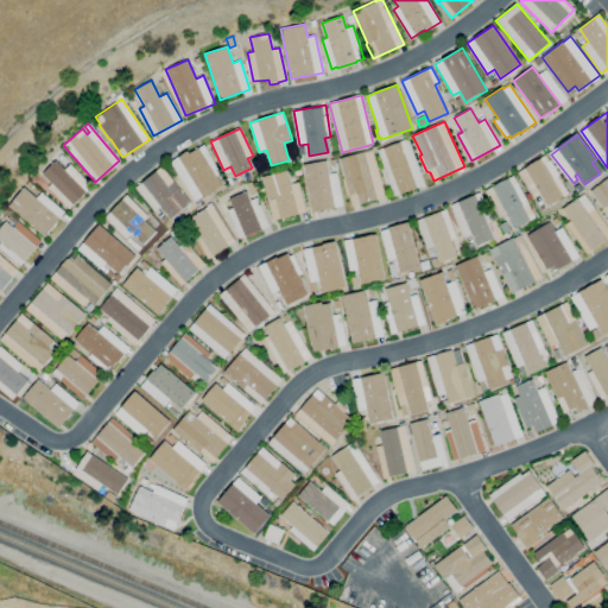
[(394,196),(378,150),(409,139),(425,184),(394,196)]
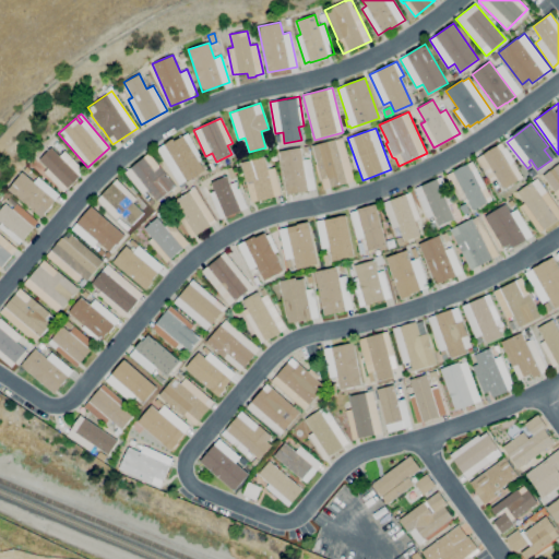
[(179,185),(157,149),(173,139),(174,141),(182,135),(185,139),(189,135),(203,159),(200,162),(205,170),(187,181),(186,180),(179,185)]
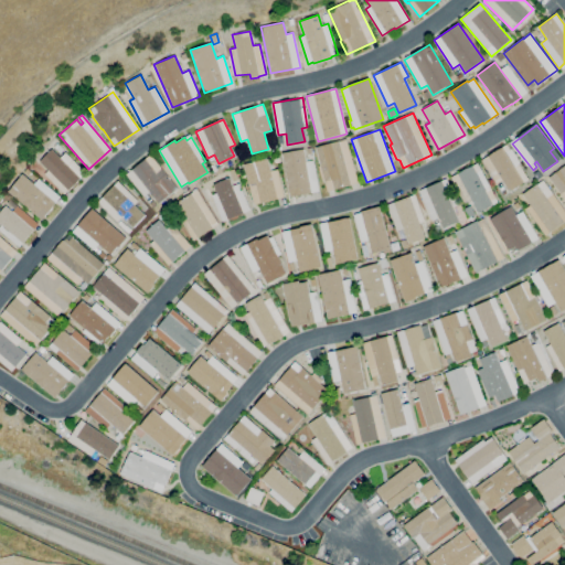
[(328,191),(326,183),(323,182),(319,166),(321,166),(316,148),(339,141),(347,139),(359,182),(328,191)]
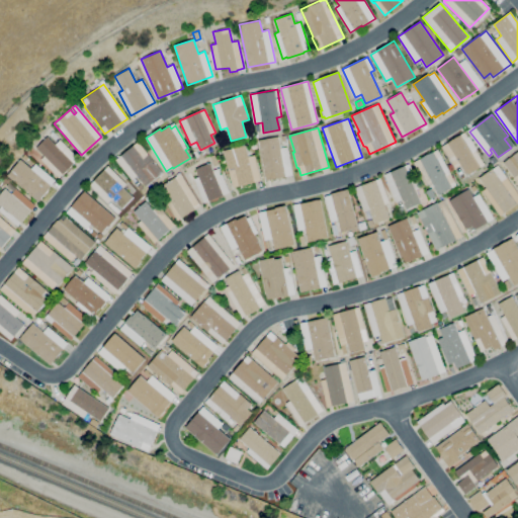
[(54,141),(48,135),(51,132),(58,137),(54,141)]
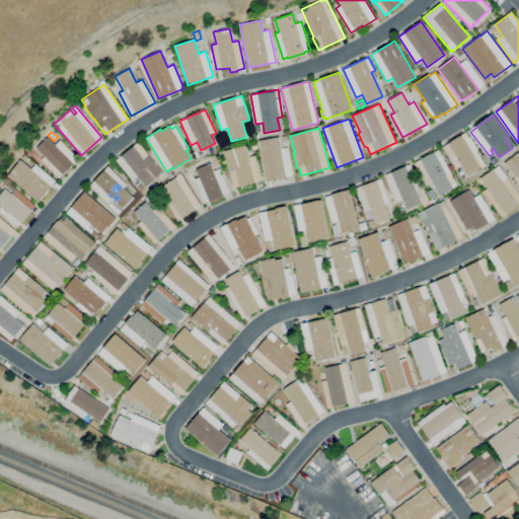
[(468,176),(462,166),(456,169),(442,147),(466,132),(469,137),(470,137),(478,149),(476,150),(487,165),(468,176)]
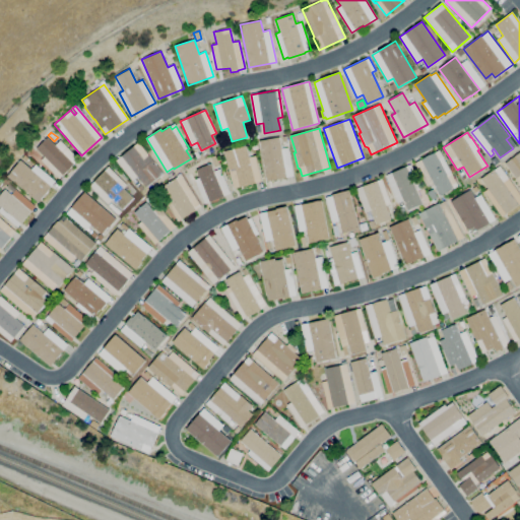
[(59,179),(40,160),(44,156),(36,148),(47,137),(55,145),(60,140),(78,158),(59,179)]
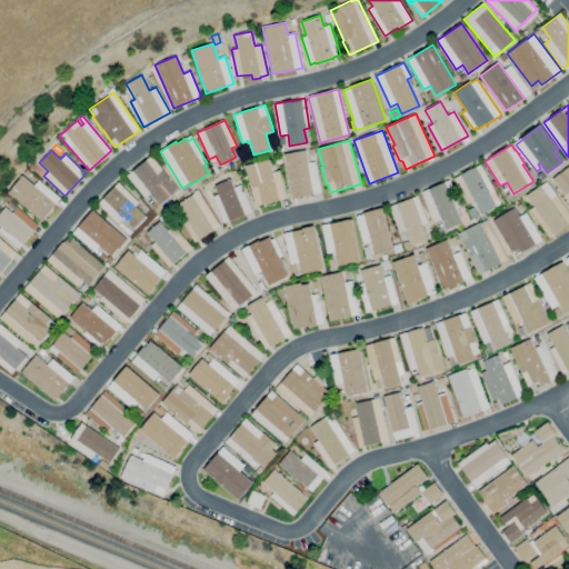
[(292,198),(285,155),(306,150),(308,163),(316,161),(321,192),(292,198)]
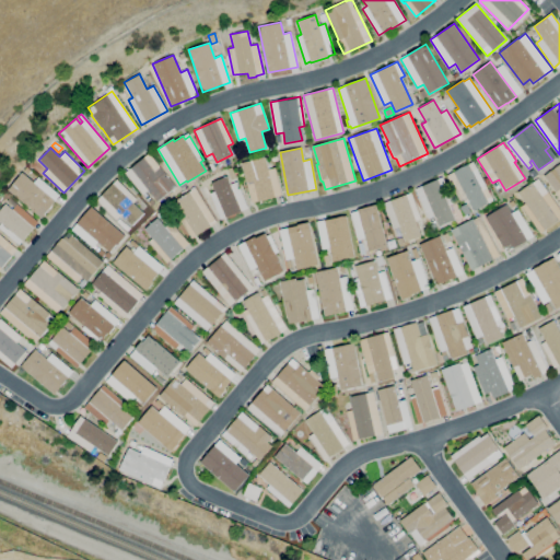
[(158,201),(148,190),(142,195),(125,173),(149,153),(176,186),(158,201)]
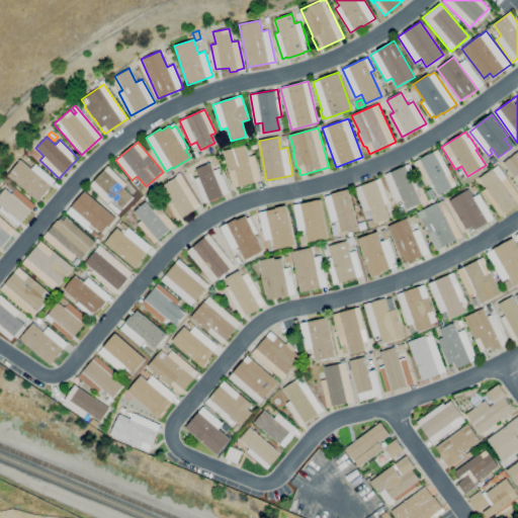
[(233,187),(224,151),(245,146),(248,157),(255,155),(261,180),(233,187)]
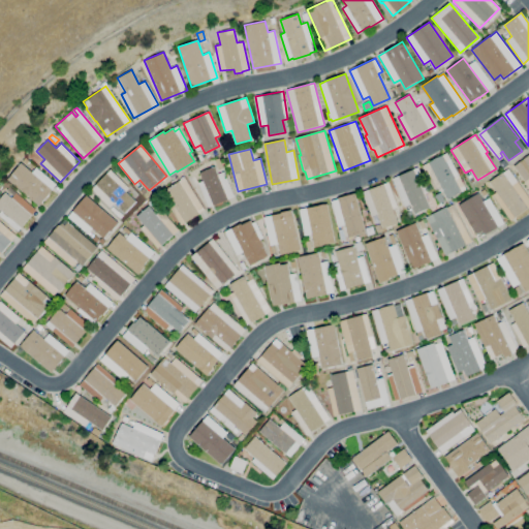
[(200,161),(197,155),(200,153),(203,157),(206,156),(207,159),(204,160),(204,159),(200,161)]
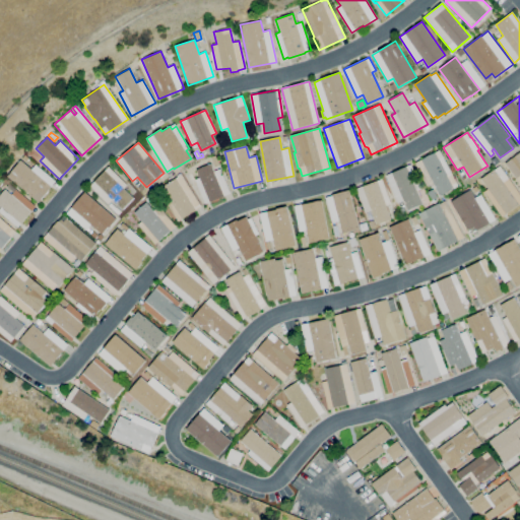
[(440,196),(434,183),(428,186),(415,163),(440,150),(459,186),(440,196)]
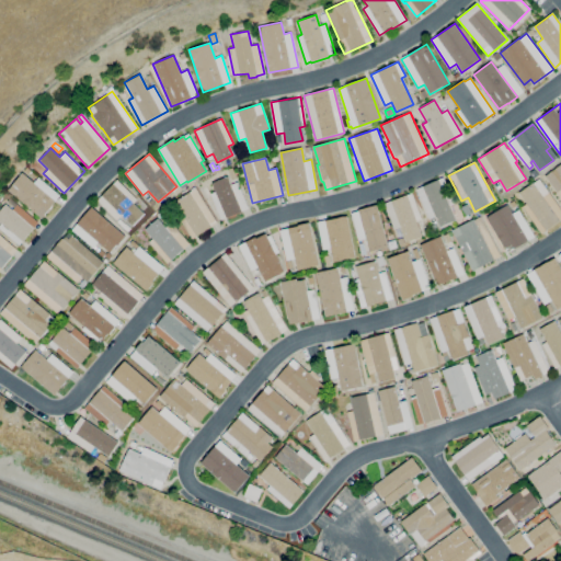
[(560,196),(546,176),(560,164),(560,196)]
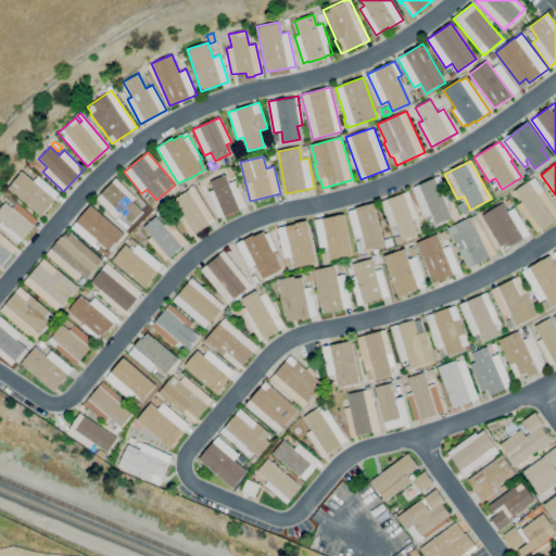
[(229,178),(225,168),(230,166),(235,176),(229,178)]
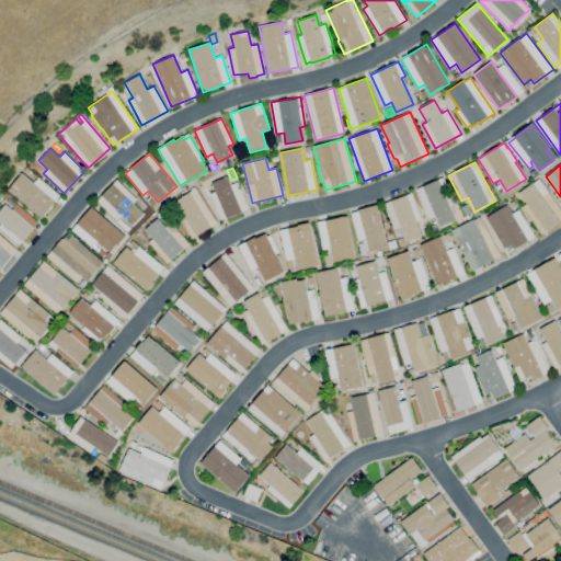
[(41,218),(7,190),(21,172),(33,183),(37,178),(59,195),(41,218)]
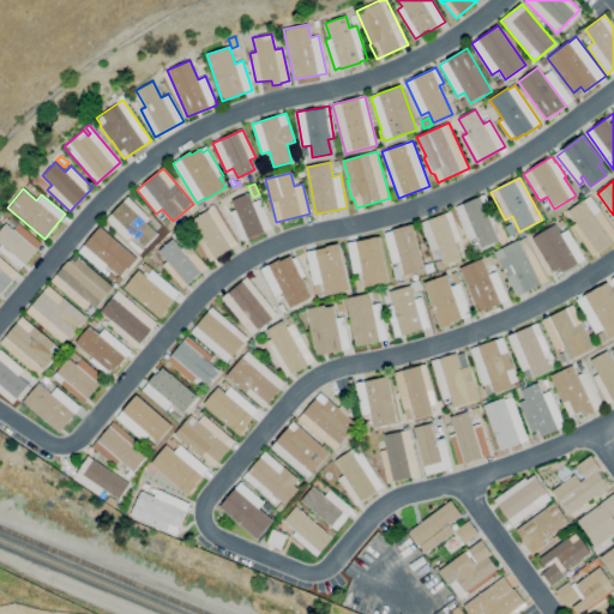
[(242,241),(230,212),(235,210),(232,200),(248,193),(253,203),(260,199),(272,228),(242,241)]
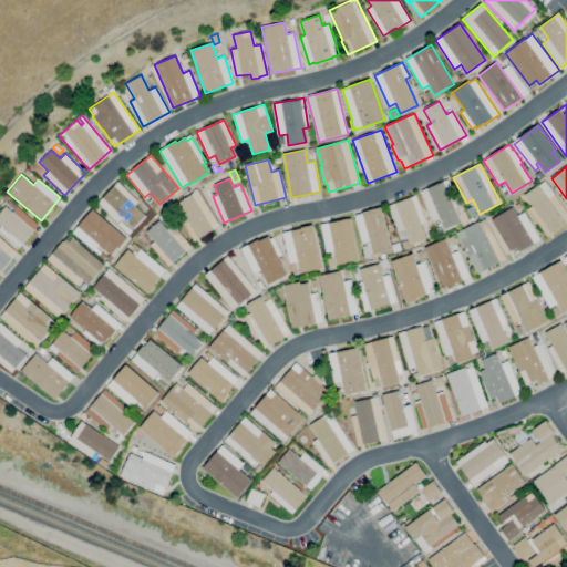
[(445,229),(441,218),(433,222),(421,192),(449,179),(460,206),(455,207),(461,223),(445,229)]
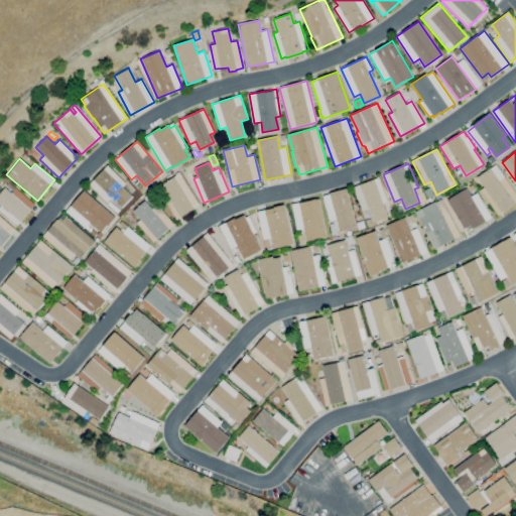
[(515,202),(499,215),(481,189),(485,187),(478,177),(491,168),(497,164),(515,190),(515,202)]
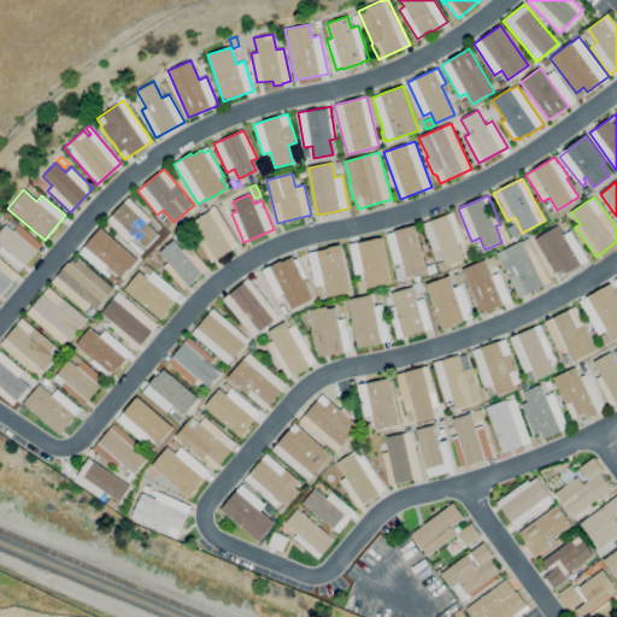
[(146,248),(134,236),(128,242),(106,222),(129,198),(151,219),(147,223),(159,234),(146,248)]
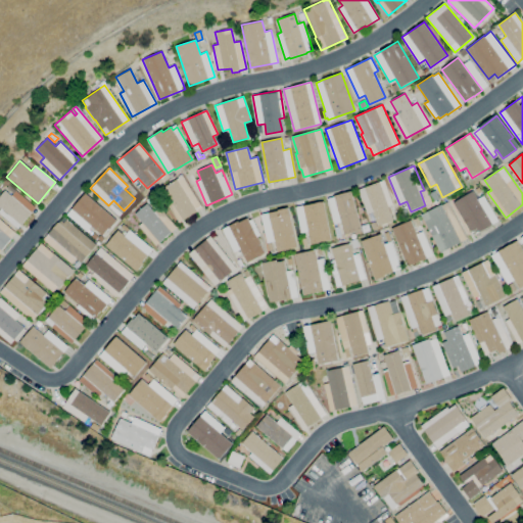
[(465,180),(461,174),(465,172),(466,174),(467,174),(469,178),(465,180)]
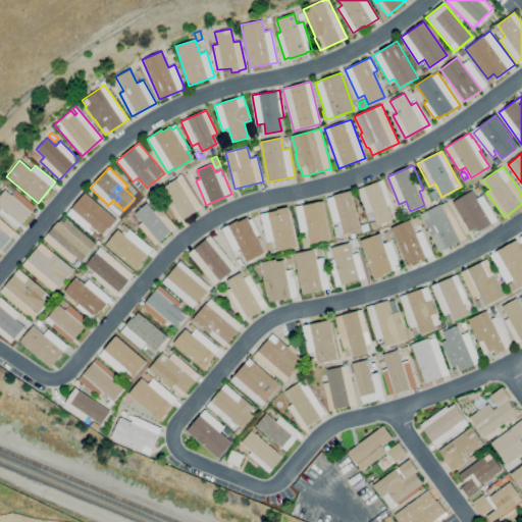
[(179,222),(164,199),(168,197),(163,188),(183,175),(203,207),(179,222)]
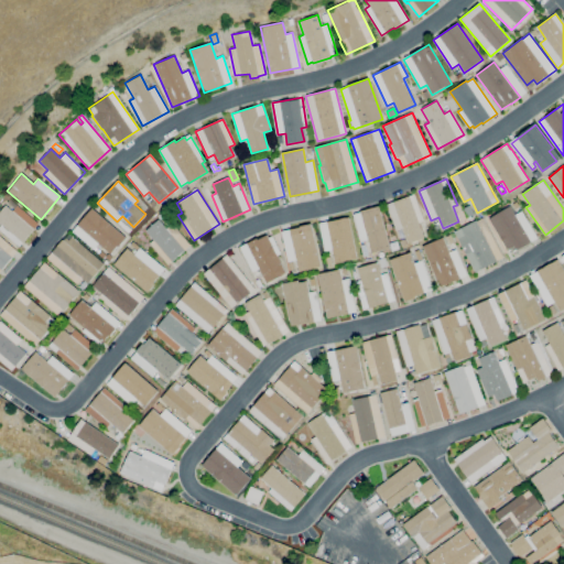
[(409,243),(403,228),(397,231),(387,205),(414,194),(424,220),(420,223),(424,237),(409,243)]
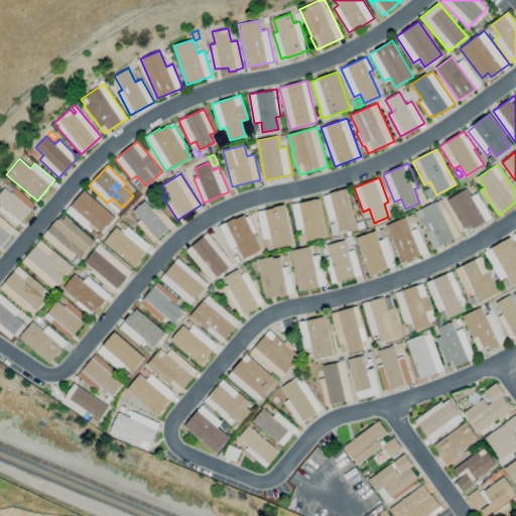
[(17,226),(0,211),(0,191),(4,187),(10,194),(15,187),(34,205),(17,226)]
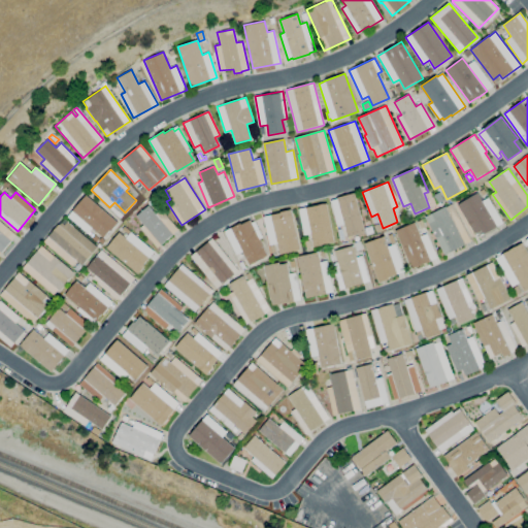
[(348,237),(344,225),(338,226),(331,200),(337,198),(355,193),(365,232),(348,237)]
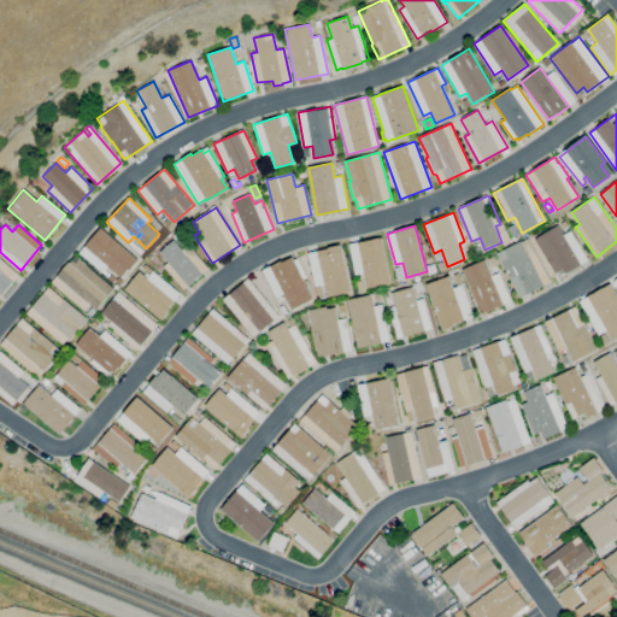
[(566,274),(563,268),(554,272),(535,239),(558,225),(564,235),(571,231),(588,260),(566,274)]
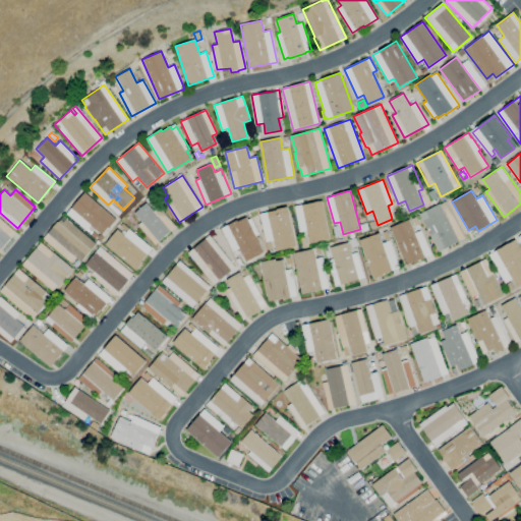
[(103,234),(92,225),(87,230),(67,214),(84,192),(117,219),(110,228),(109,227),(103,234)]
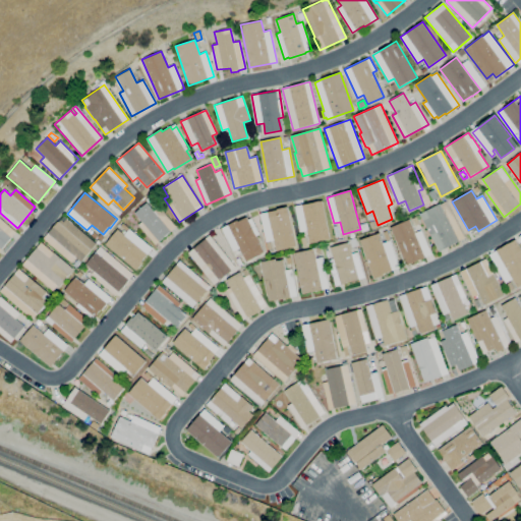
[(440,251),(420,214),(447,200),(466,238),(440,251)]
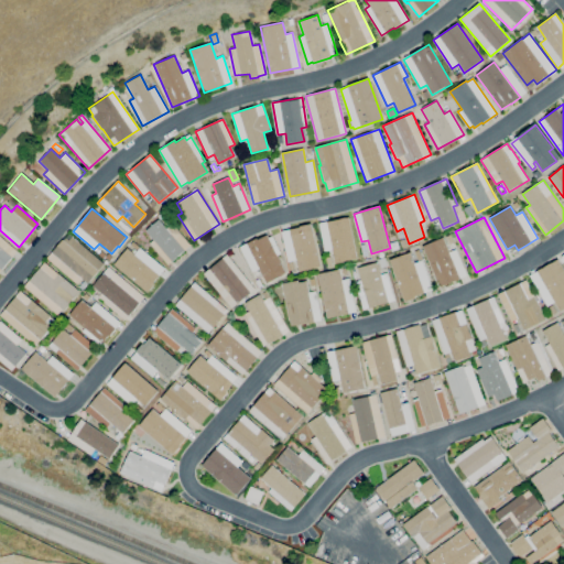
[(169,264),(150,243),(154,240),(145,230),(159,218),(167,228),(172,224),(191,245),(169,264)]
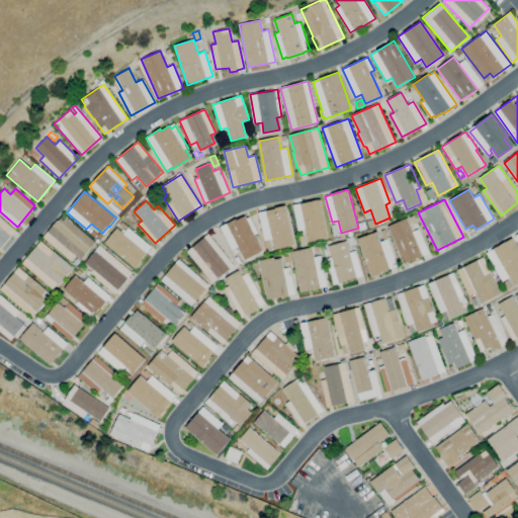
[(308,242),(306,230),(298,231),(293,205),(321,200),(326,226),(321,227),(324,238),(308,242)]
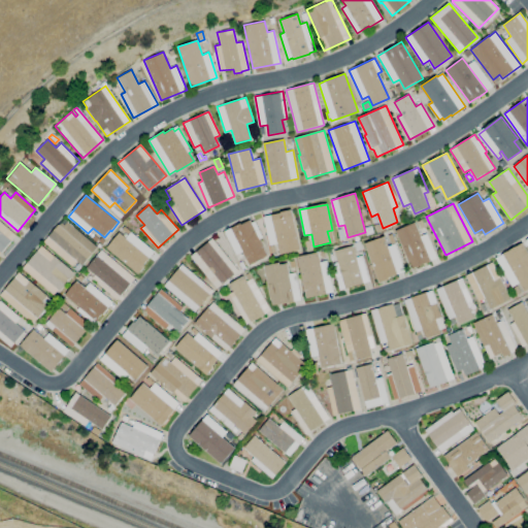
[(120,218),(109,208),(112,206),(118,210),(123,215),(120,218)]
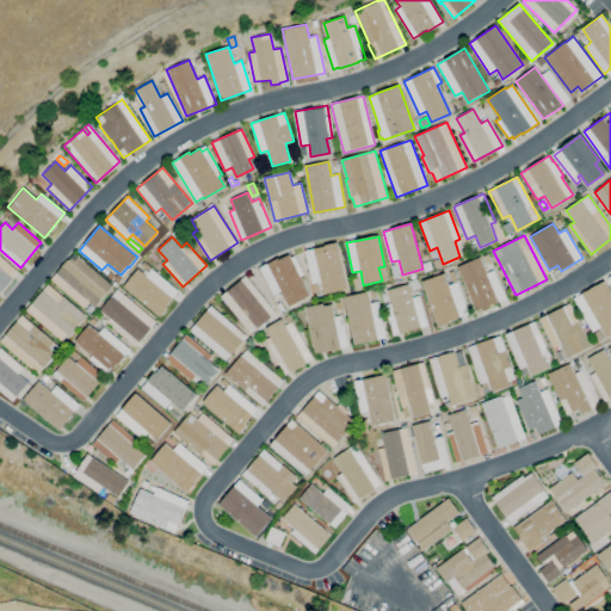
[(323,294),(320,278),(318,278),(319,285),(314,287),(306,250),(337,242),(344,272),(338,273),(343,290),(323,294)]
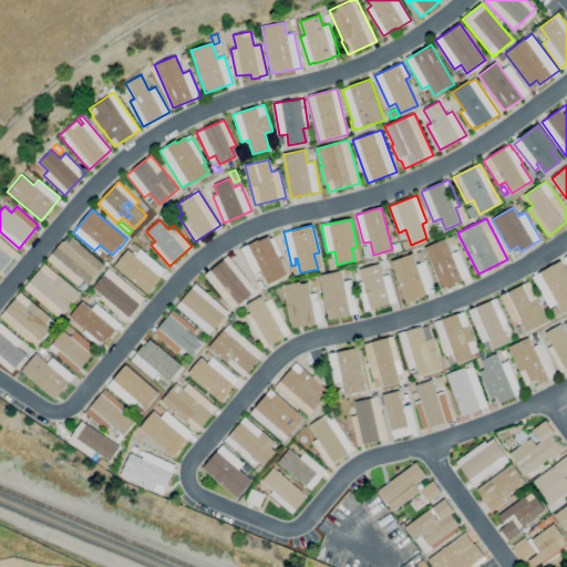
[(79,286),(47,259),(63,240),(64,241),(70,236),(105,265),(89,285),(83,280),(79,286)]
